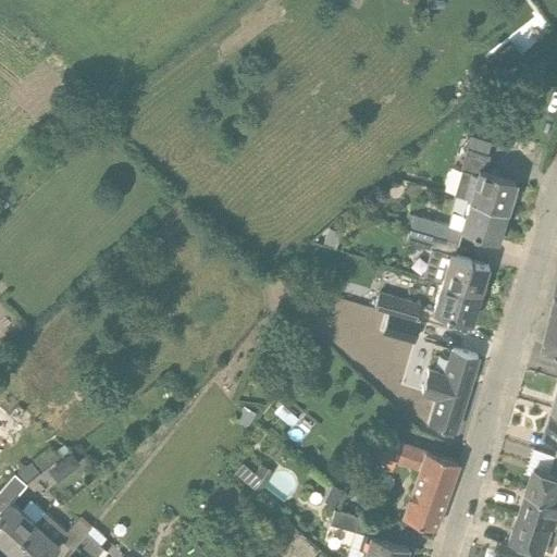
[(506,101),(517,93),(507,81),(496,90),(506,101)]
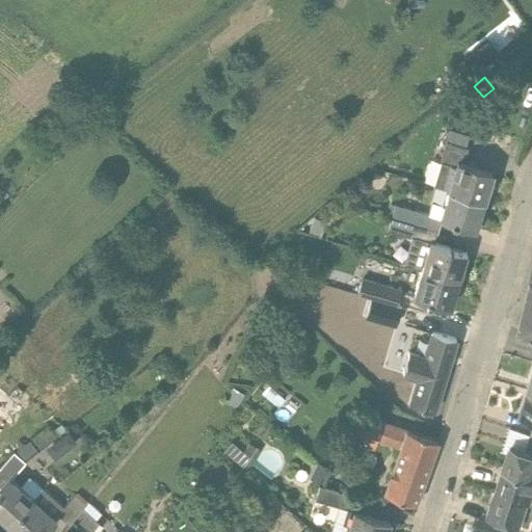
[(447,190),(482,200),(491,170),(463,162),(468,147),(446,140),(440,161),(454,166),(447,190)]
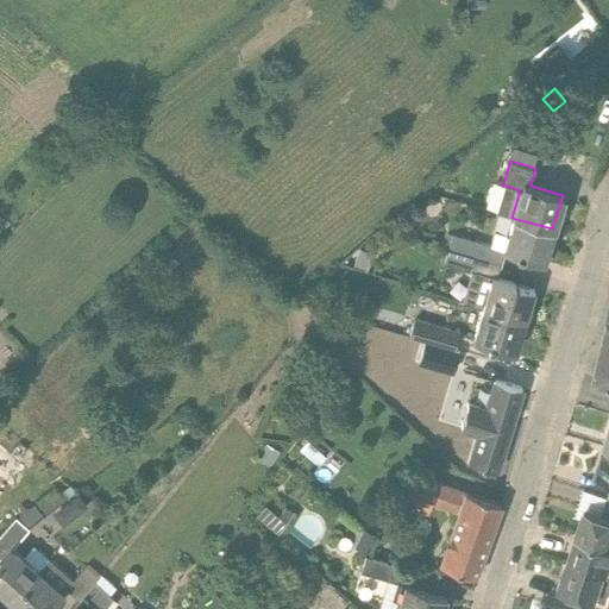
[(507,234),(502,249),(542,261),(552,228),(512,218),(507,234)]
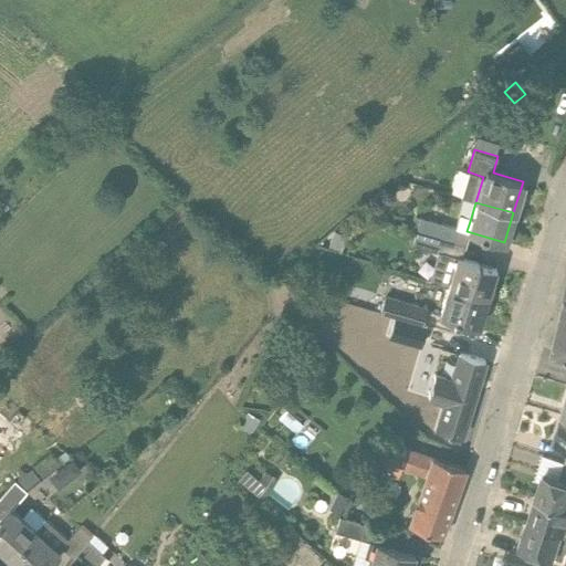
[(417,230),(459,243),(463,230),(420,217),(420,218),(417,230)]
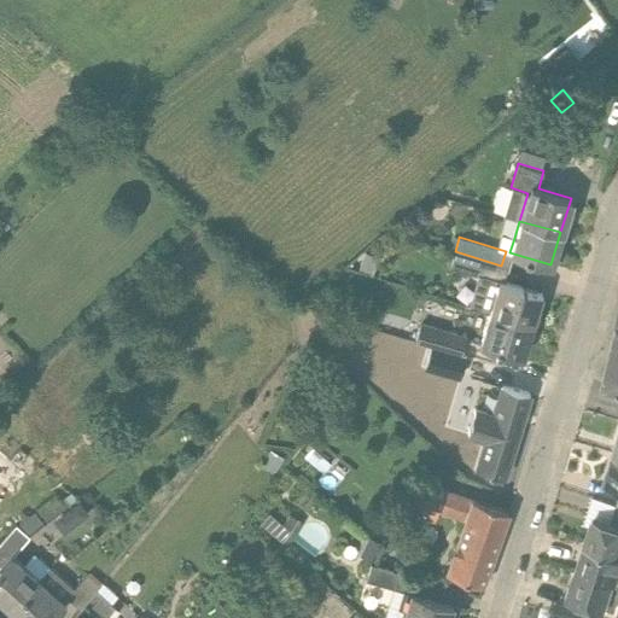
[(488,312),(532,325),(542,293),(497,280),(501,266),(455,251),(449,268),(478,277),(468,307),(488,313),(488,312)]
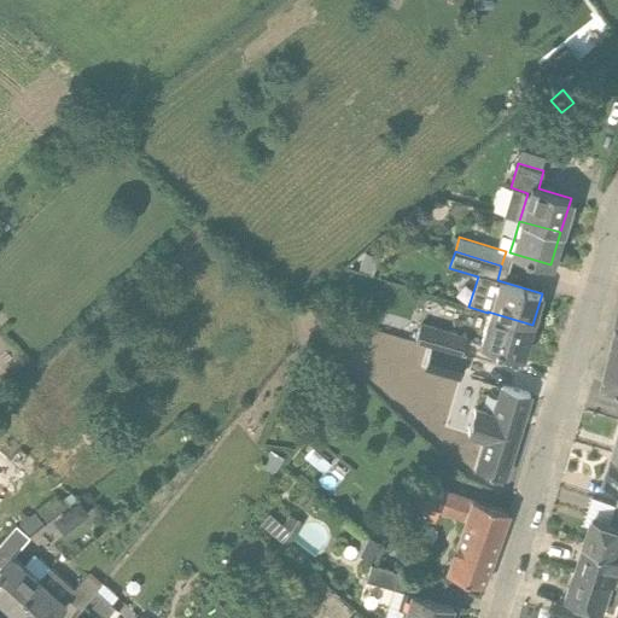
[(361,268),(373,272),(378,256),(365,252),(361,268)]
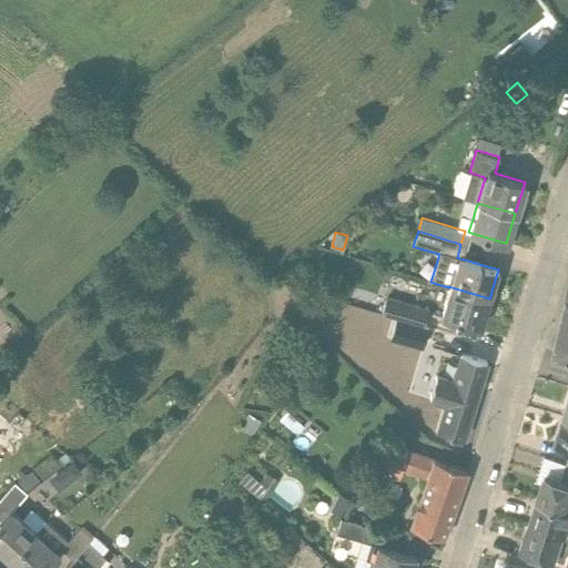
[(447,290),(439,315),(480,327),(489,298),(448,286),(448,287),(447,290)]
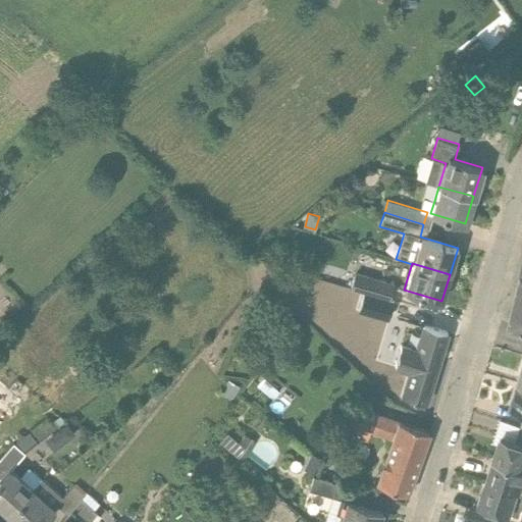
[(521,264),(520,274),(508,324),(521,326),(521,264)]
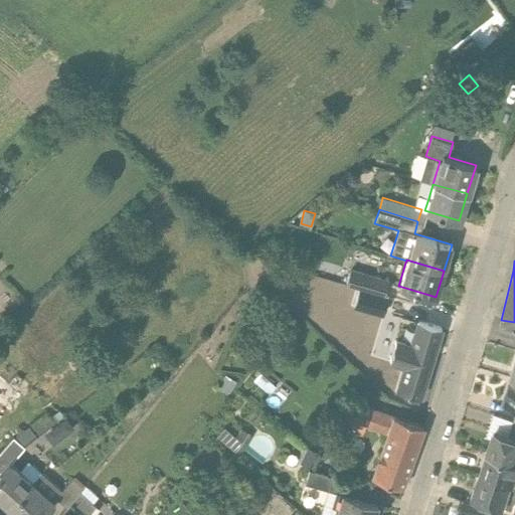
[(359,287),(384,295),(389,279),(350,268),(349,273),(346,282),(359,287)]
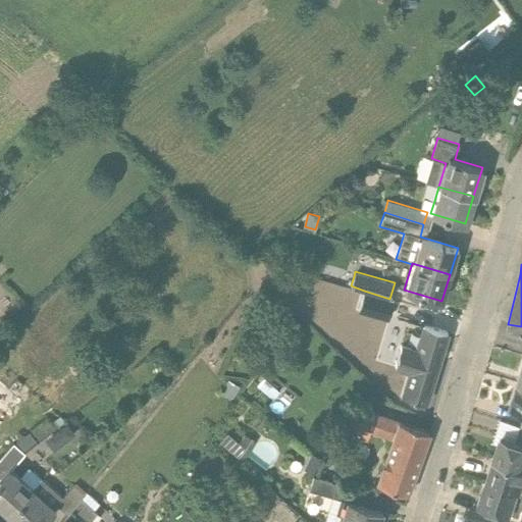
[(394,300),(389,299),(364,291),(361,300),(358,310),(387,319),(394,300)]
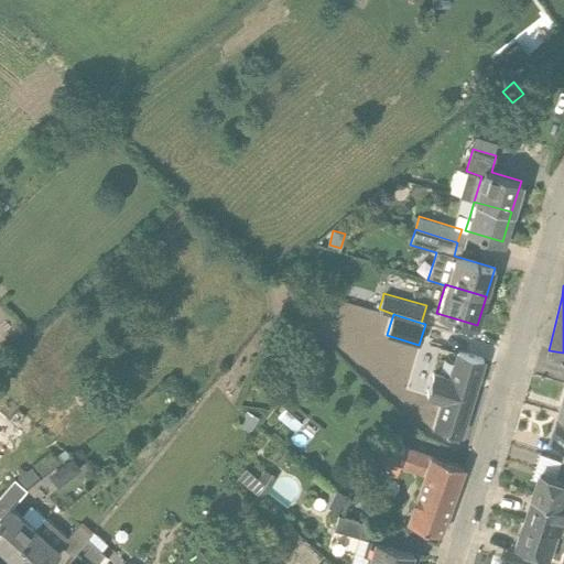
[(443,400),(434,429),(459,436),(483,358),(457,350),(448,381),(432,376),(426,396),(443,400)]
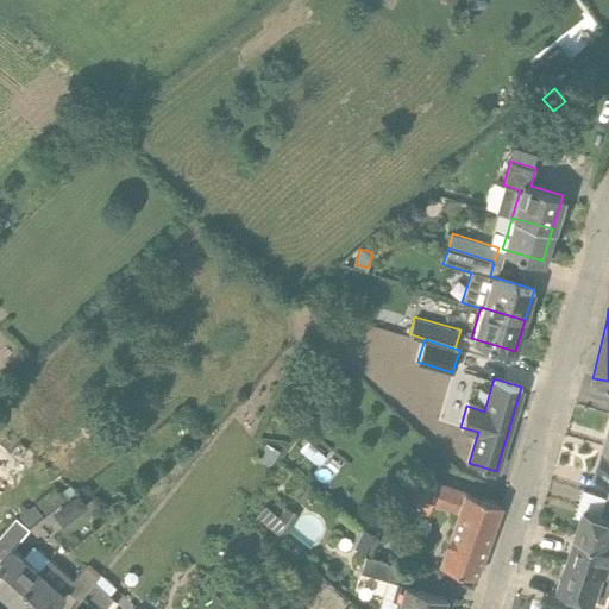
[(257,458),(271,466),(281,451),(267,443),(257,458)]
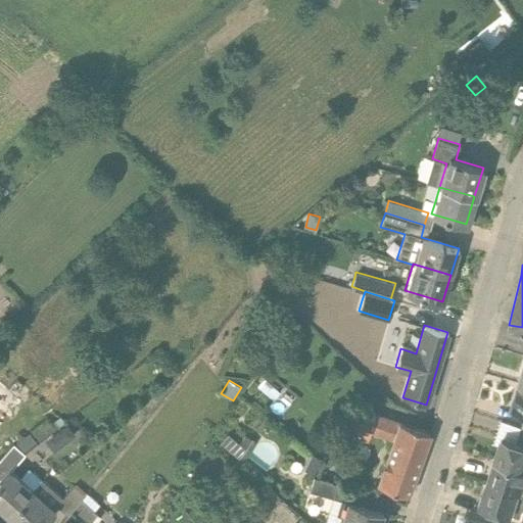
[(522,420),(521,425),(522,426),(522,385),(519,384),(512,406),(522,409),(522,420)]
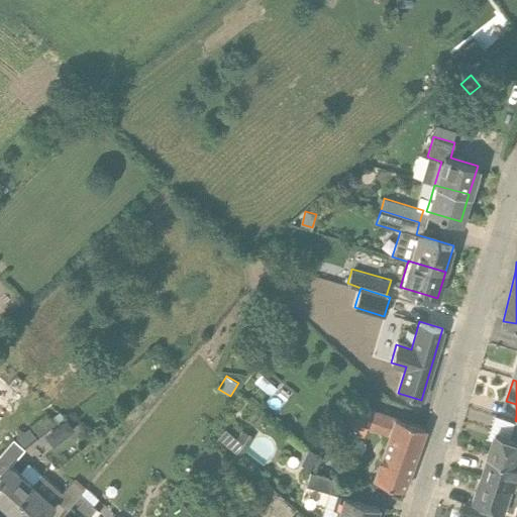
[(277,395),(285,401),(290,395),(282,389),(277,395)]
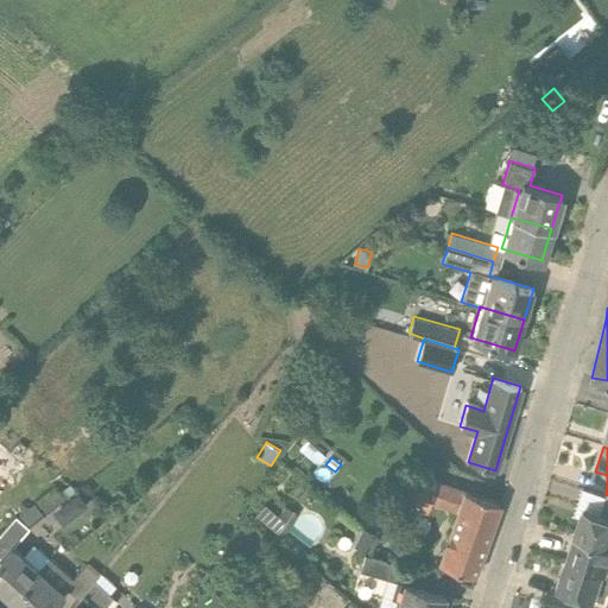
[(437,562),(475,575),(500,504),(464,491),(466,488),(412,472),(401,502),(426,511),(428,505),(454,513),(437,562)]
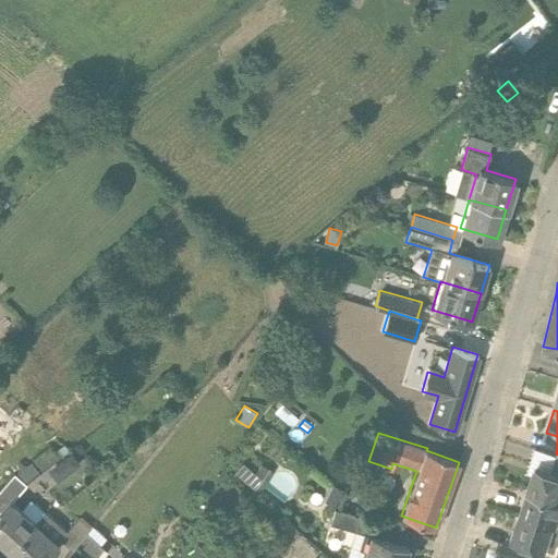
[(60,478),(83,462),(74,450),(52,468),(60,478)]
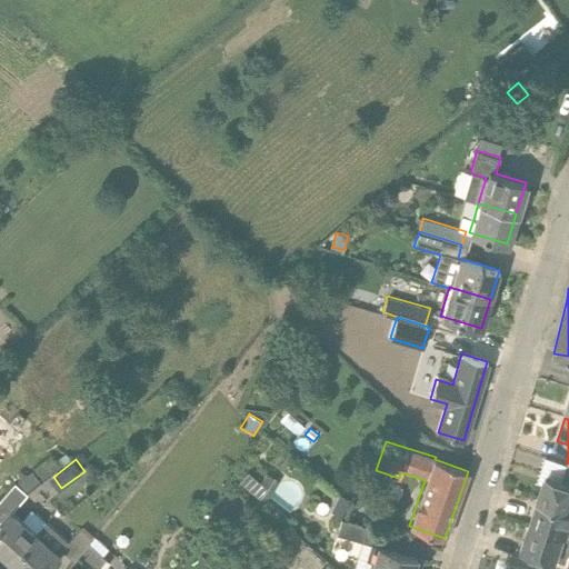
[(538,501),(568,510),(568,463),(567,462),(561,480),(546,475),(538,501)]
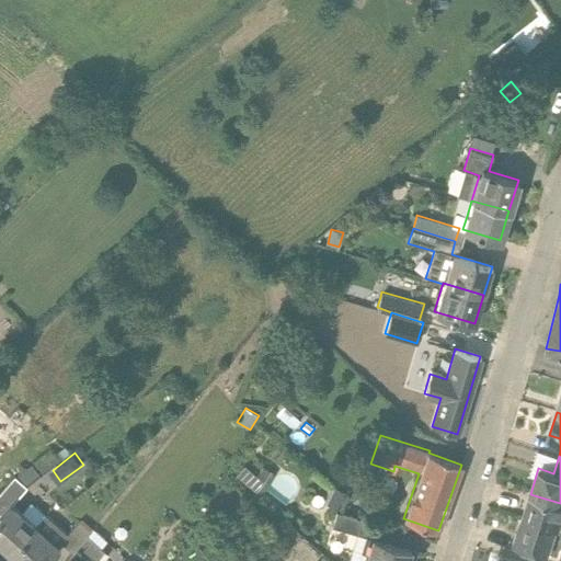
[(0,545),(10,553),(44,514),(31,502),(21,513),(11,504),(26,487),(13,476),(0,490),(0,545)]
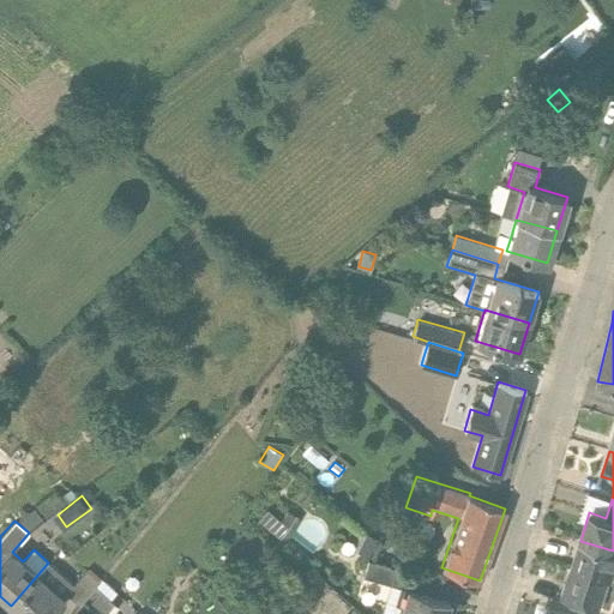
[(363,539),(374,545),(378,539),(366,533),(363,539)]
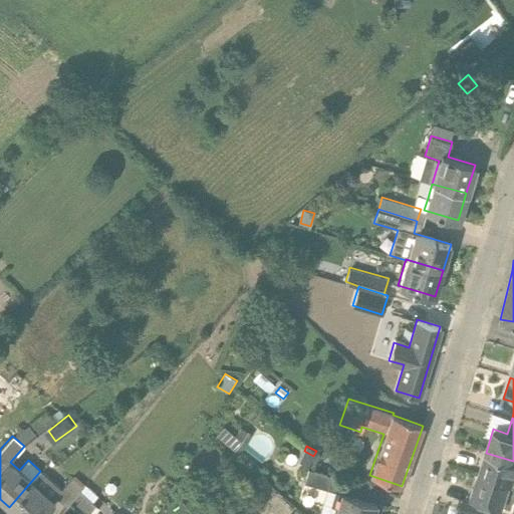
[(513,461),(486,453),(479,473),(513,484),(513,479),(513,461)]
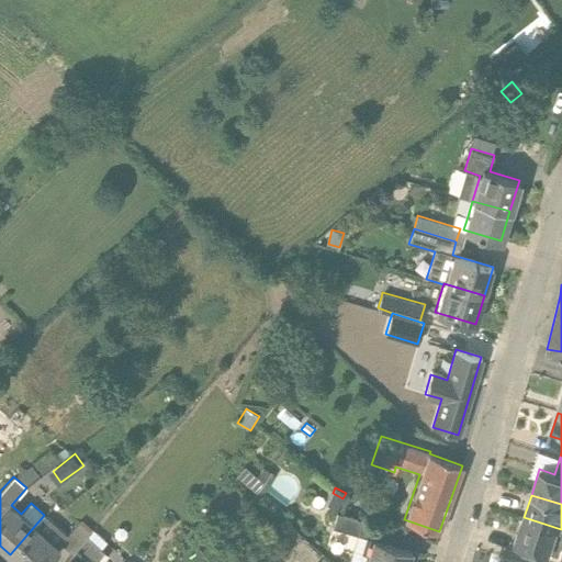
[(357,532),(361,534),(364,520),(336,512),(333,526),(357,532)]
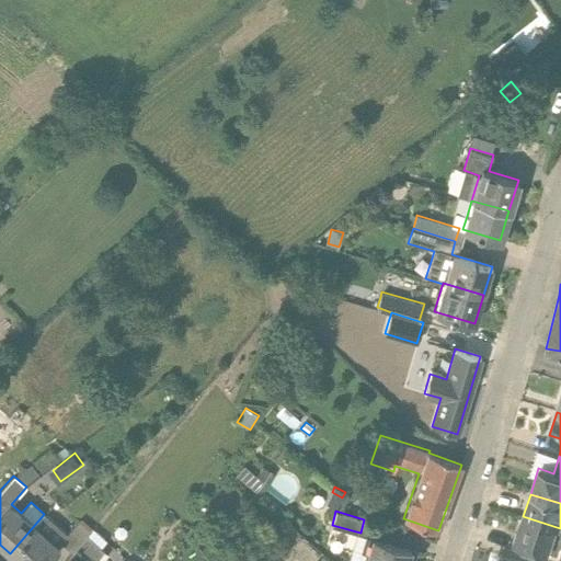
[(18,560),(47,560),(60,547),(58,545),(60,542),(72,552),(90,531),(78,521),(67,534),(44,514),(10,553),(18,560)]
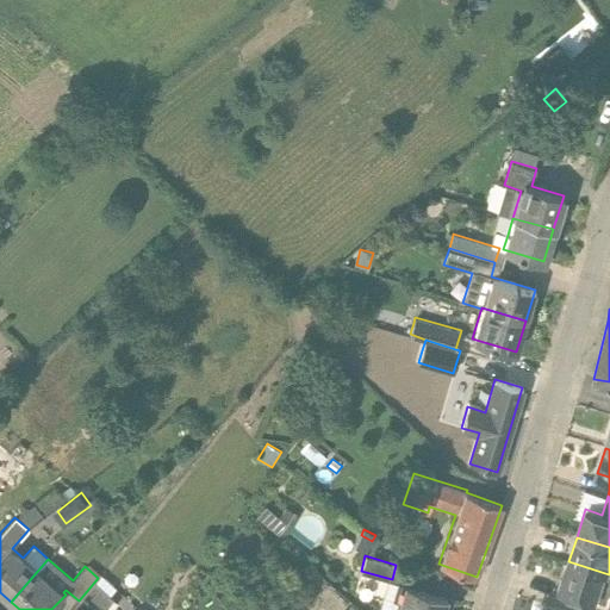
[(560,589),(597,602),(597,601),(605,603),(609,590),(608,589),(609,582),(609,574),(568,561),(560,589)]
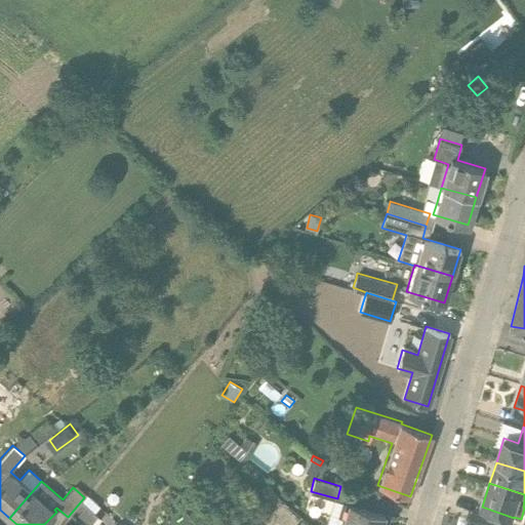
[(89,524),(97,516),(94,513),(101,506),(86,494),(84,497),(68,517),(61,524),(89,524)]
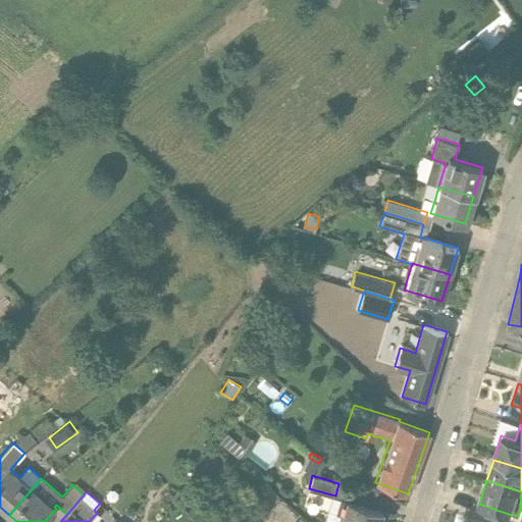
[(381,521),(385,511),(359,503),(345,500),(337,521),(381,521)]
